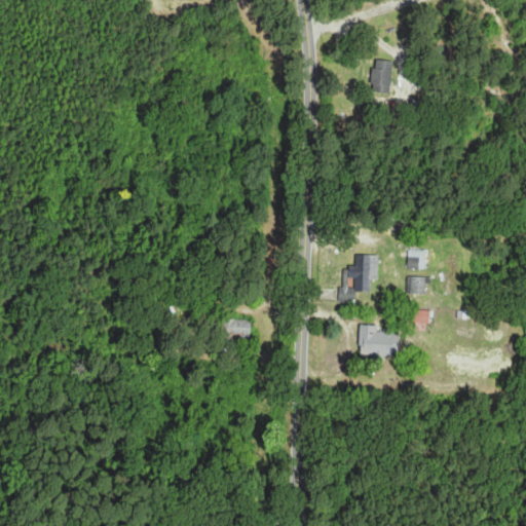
[(372,92),(391,94),(392,61),(374,60),(372,92)]
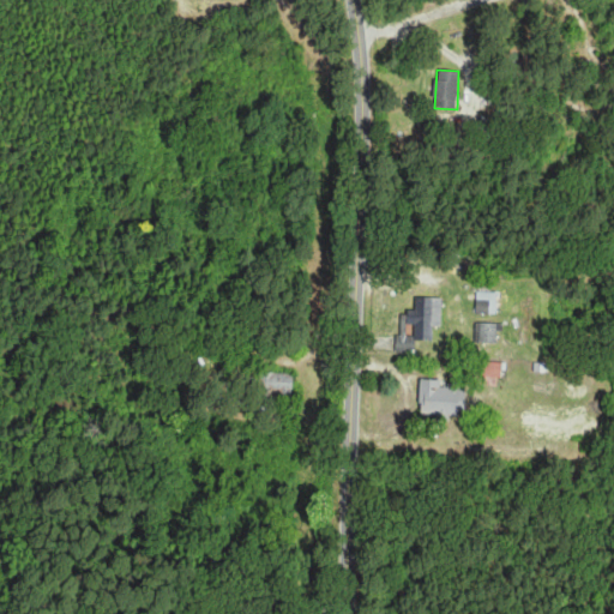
[(498,315),(498,293),(477,293),(477,315),(498,315)]
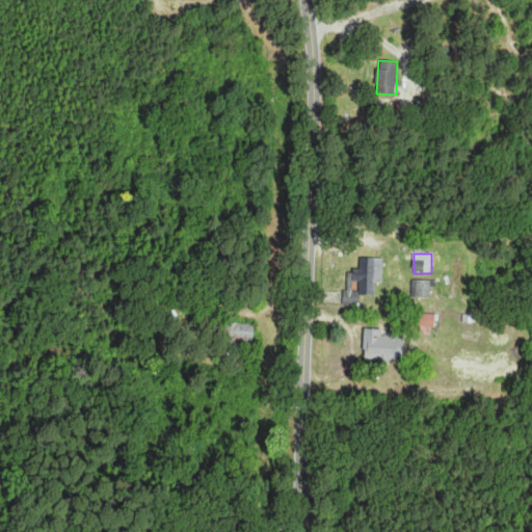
[(431,297),(431,280),(414,280),(414,297),(431,297)]
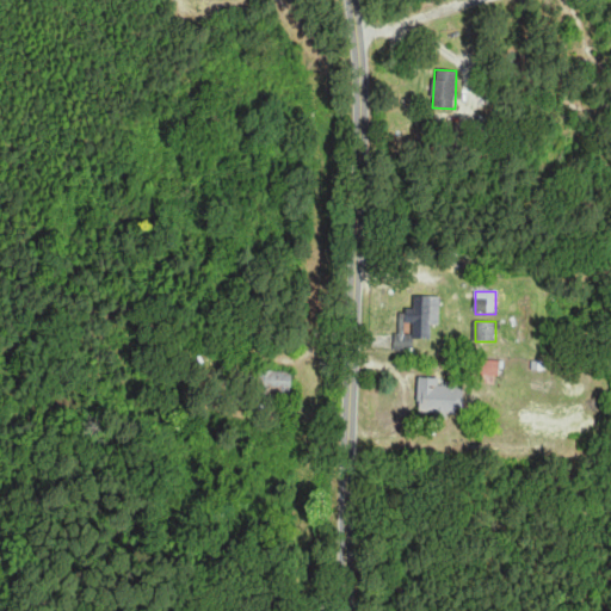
[(481,374),(499,376),(501,363),(483,360),(481,374)]
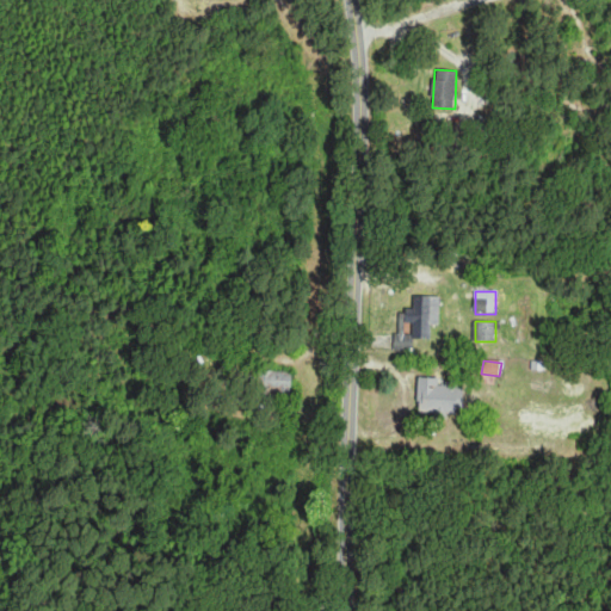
[(292,371),(263,371),(263,395),(292,395),(292,371)]
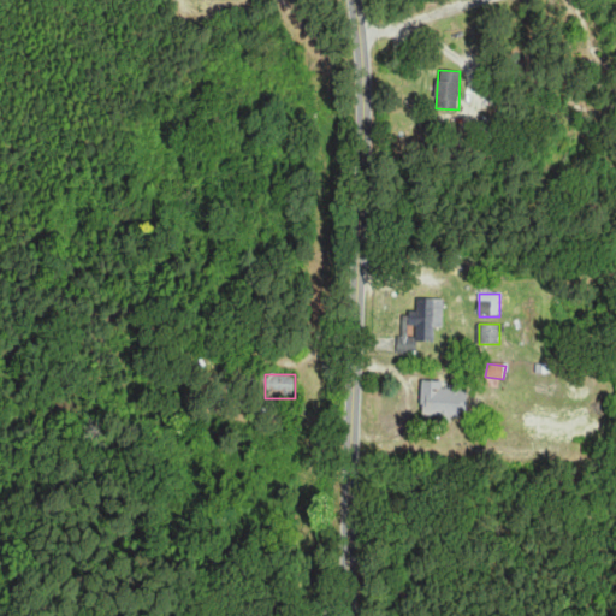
[(468,384),(424,384),(424,416),(468,416),(468,384)]
